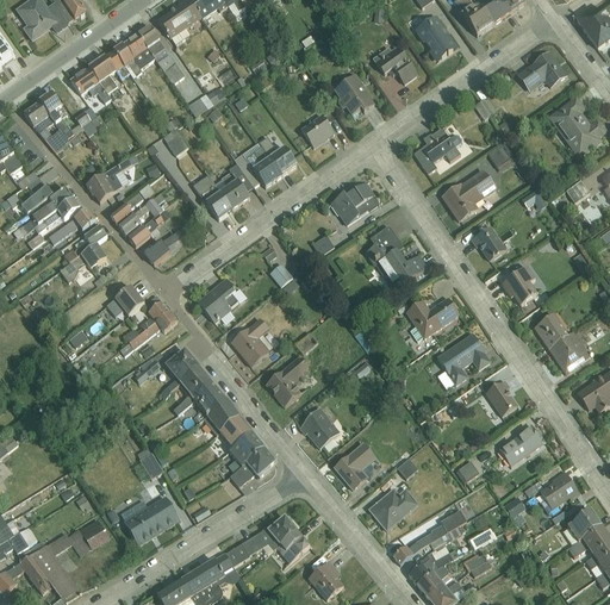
[(69,25),(55,1),(47,6),(43,0),(31,0),(16,10),(35,41),(54,29),(56,32),(69,25)]
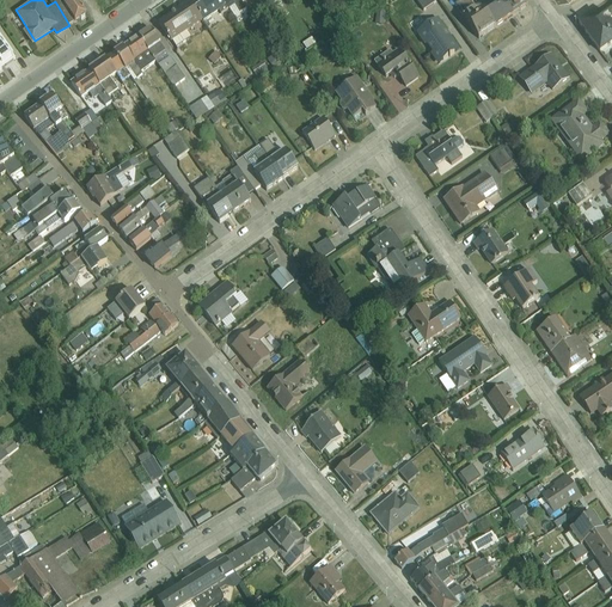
[(65,0),(71,18),(86,12),(81,0),(65,0)]
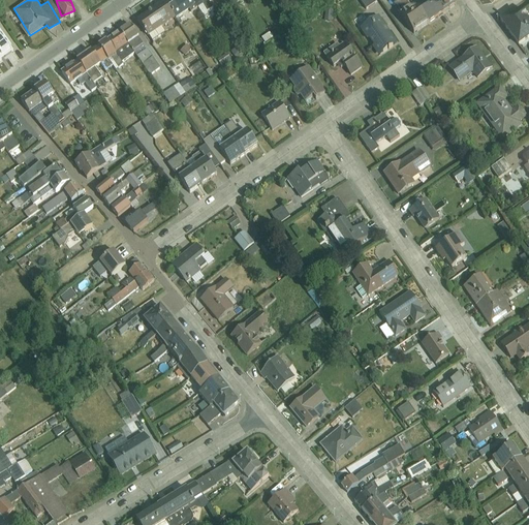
[(163,0),(138,19),(153,37),(197,4),(195,0),(163,0)]
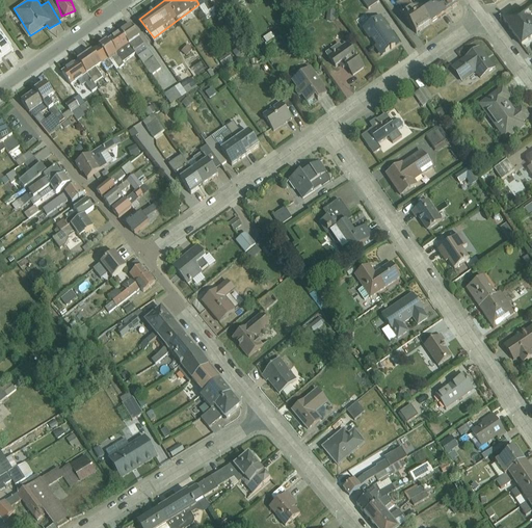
[(432,20),(418,0),(416,0),(402,9),(417,30),(432,20)]
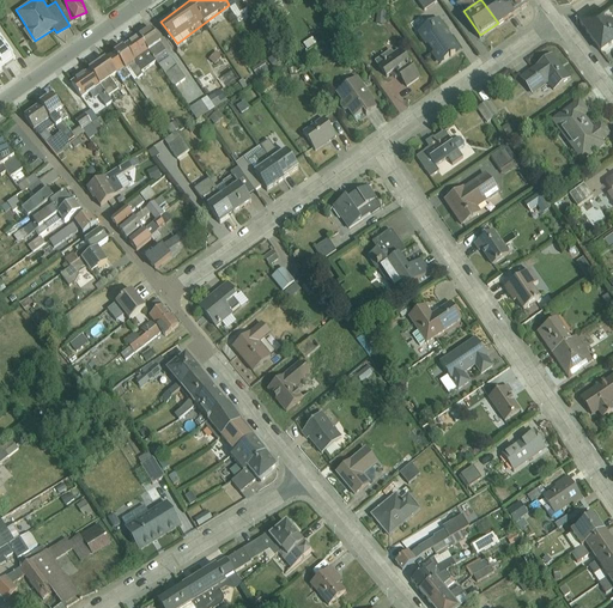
[(527,4),(525,0),(481,0),(498,23),(527,4)]
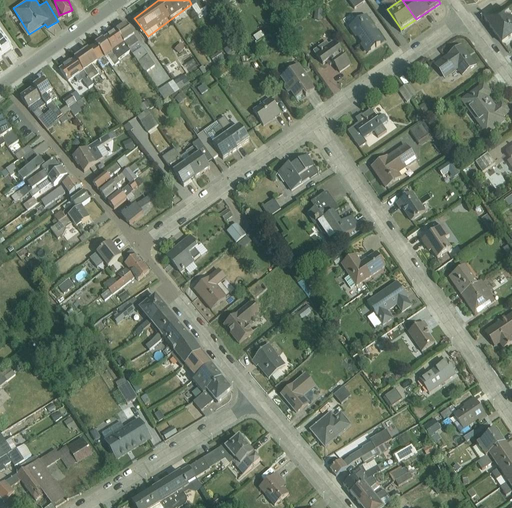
[(484,16),(501,41),(511,33),(511,16),(510,17),(501,4),(484,16)]
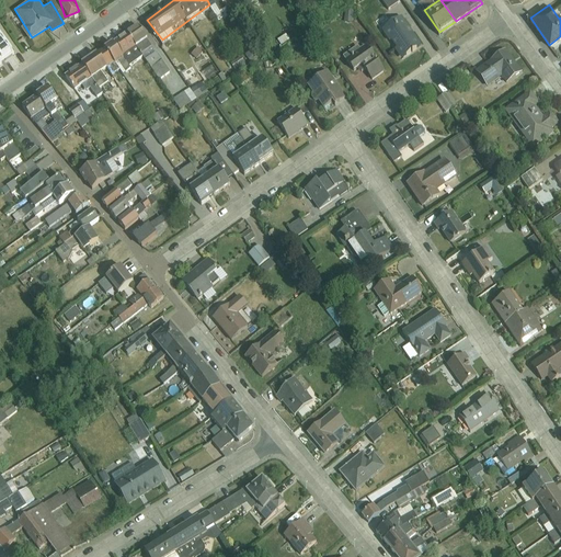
[(353,8),(344,7),(343,20),(351,21),(353,8)]
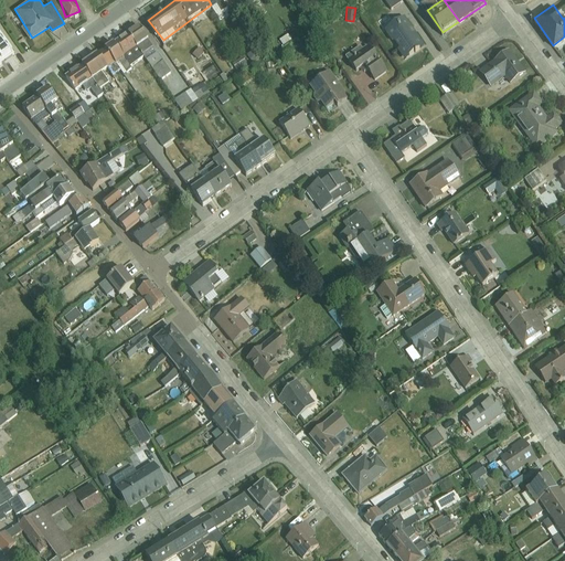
[(403,16),(385,28),(404,53),(420,41),(403,16)]
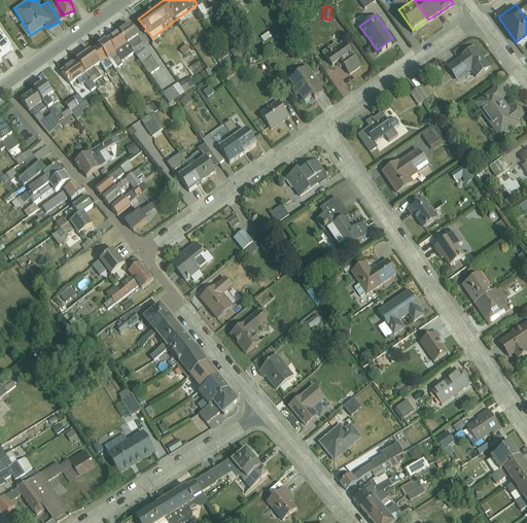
[(131,24),(119,31),(128,42),(138,35),(131,24)]
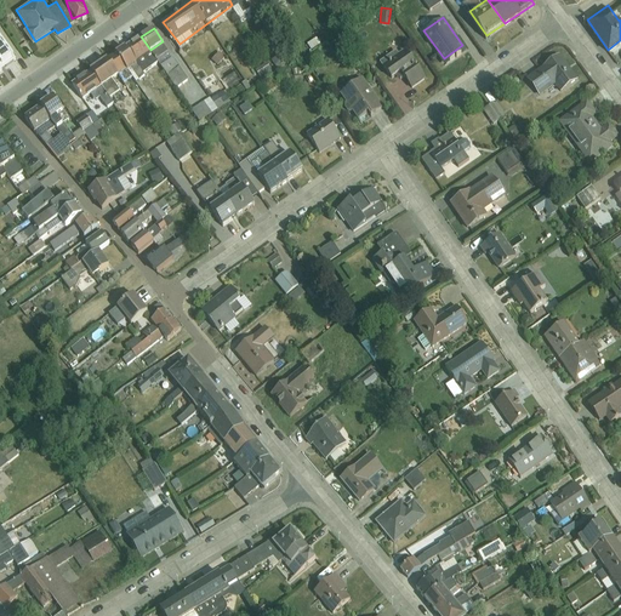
[(312,47),(322,40),(317,34),(307,41),(312,47)]
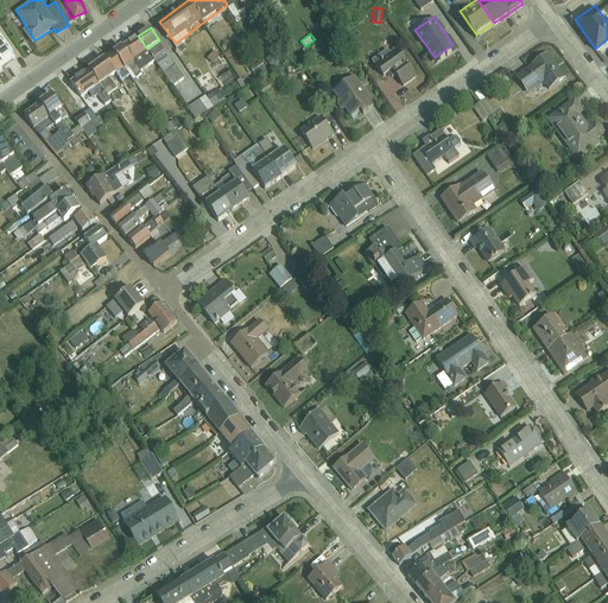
[(138,36),(122,46),(132,59),(147,49),(138,36)]
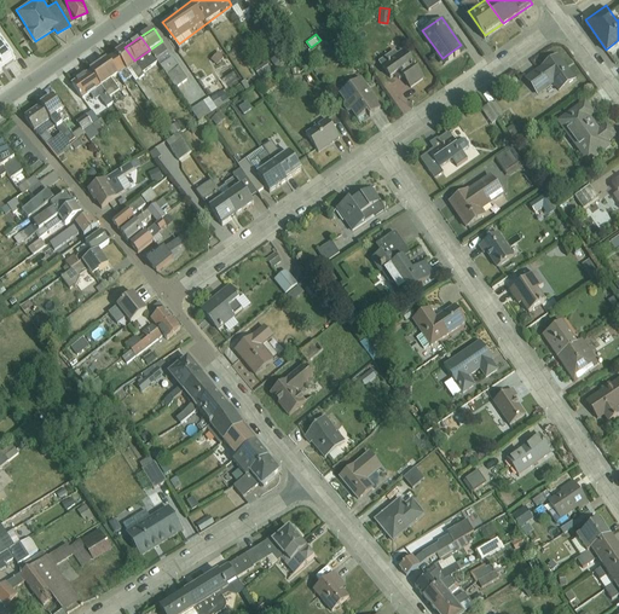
[(348,38),(339,36),(337,51),(347,52),(348,38)]
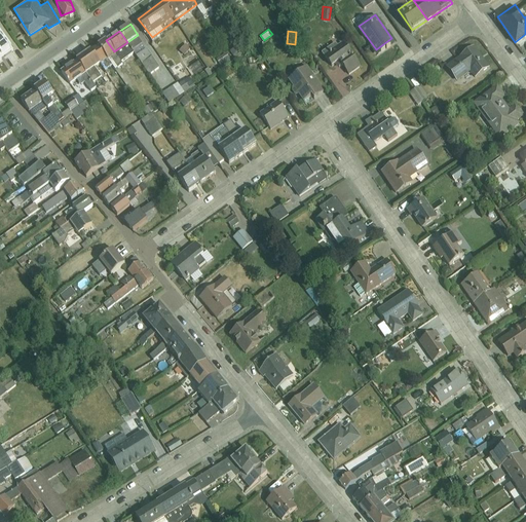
[(138,35),(127,42),(148,73),(159,66),(138,35)]
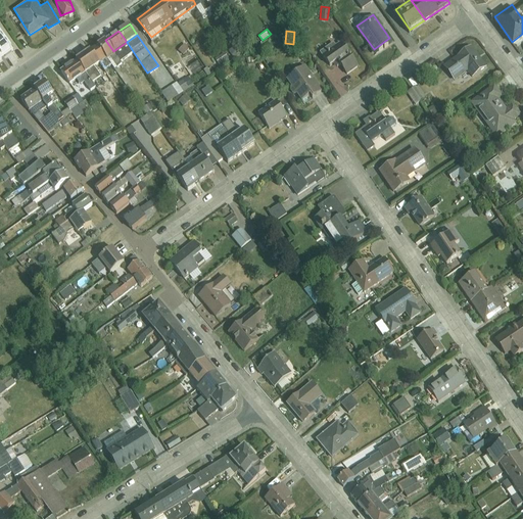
[(97,46),(105,56),(113,51),(105,40),(104,38),(96,44),(97,46)]
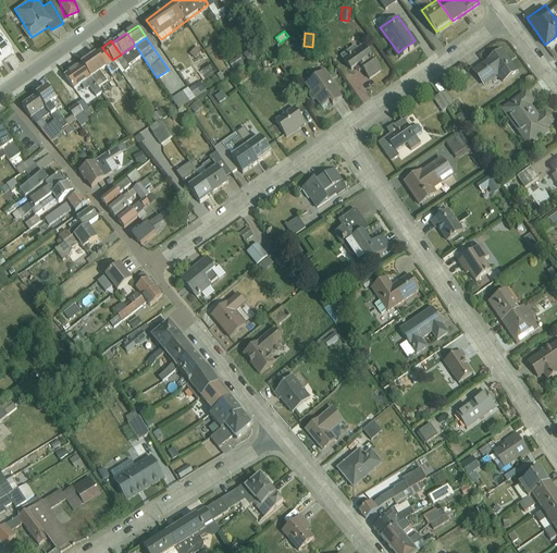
[(355,44),(341,53),(350,68),(358,62),(369,77),(381,69),(363,42),(357,47),(355,44)]
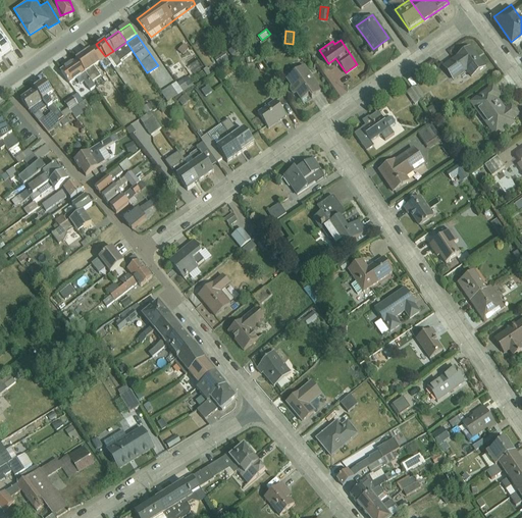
[(184,43),(178,49),(183,53),(188,47),(184,43)]
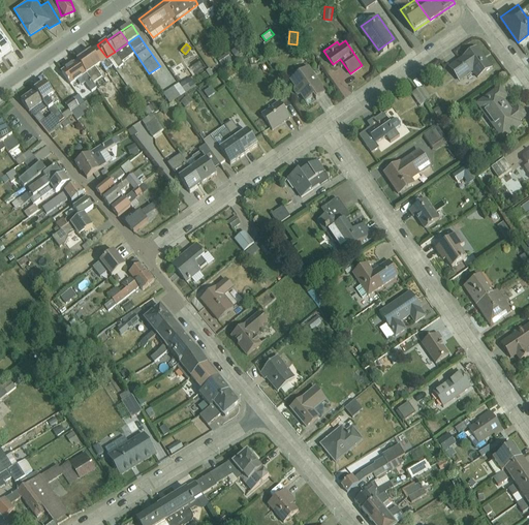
[(476,45),(449,65),(460,80),(472,70),(477,76),(492,66),(476,45)]
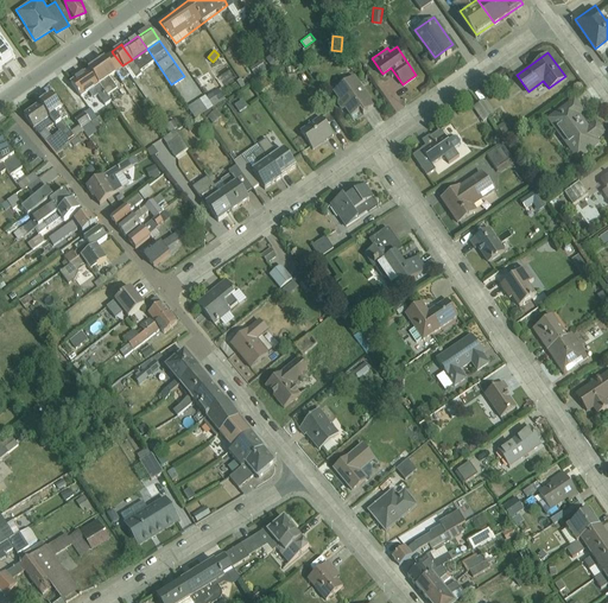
[(107,57),(115,70),(122,65),(113,54),(107,57)]
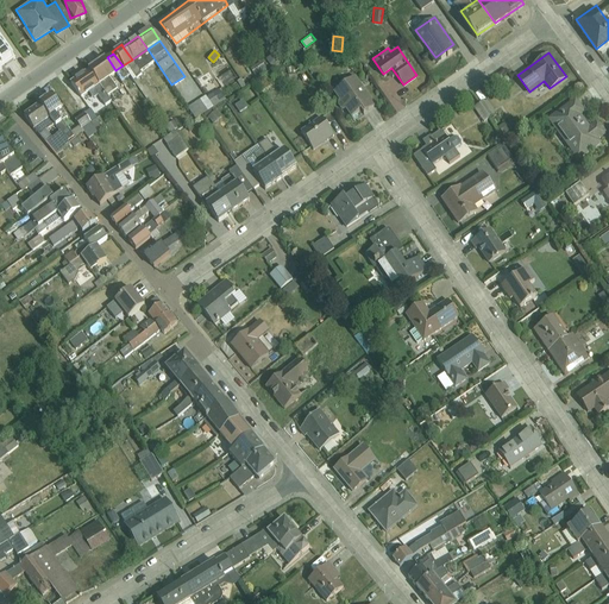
[(106,55),(88,68),(98,82),(115,70),(107,57),(106,55)]
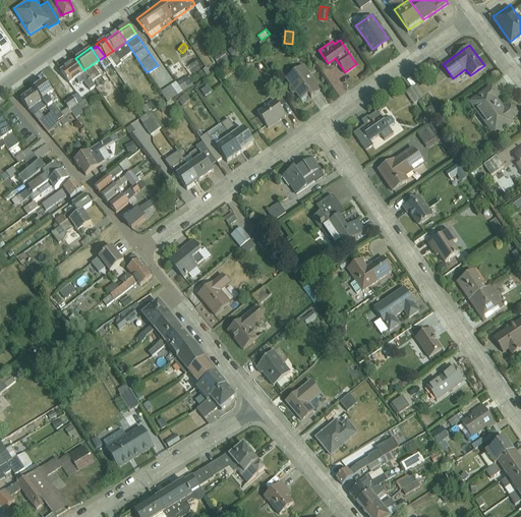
[(75,58),(60,68),(69,80),(83,70),(75,58)]
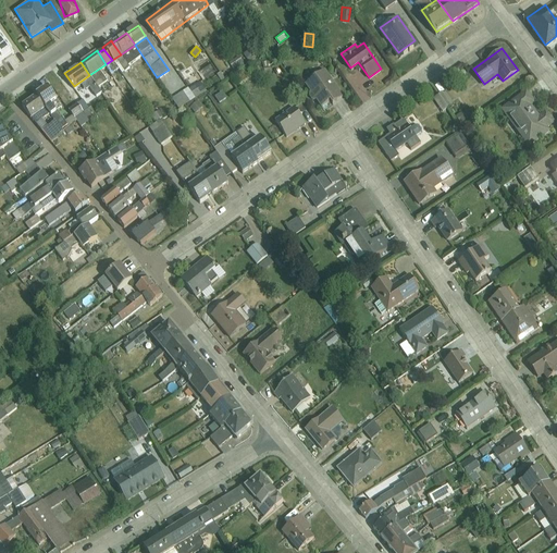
[(199,71),(207,80),(217,71),(210,62),(199,71)]
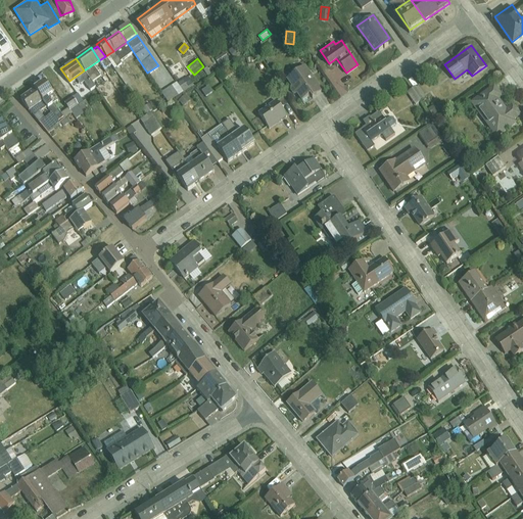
[(302,64),(286,77),(303,101),(321,90),(302,64)]
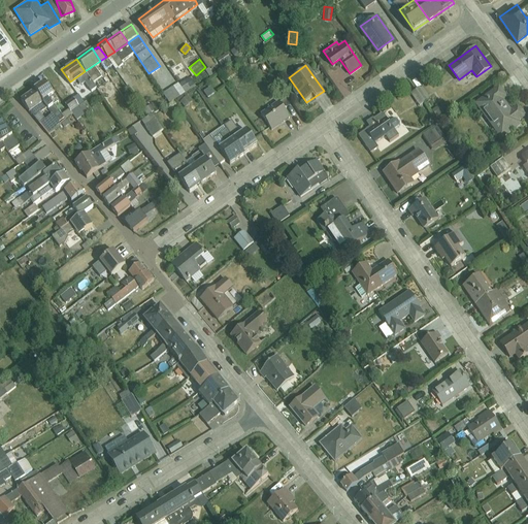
[(56,74),(48,79),(57,90),(64,85),(56,74)]
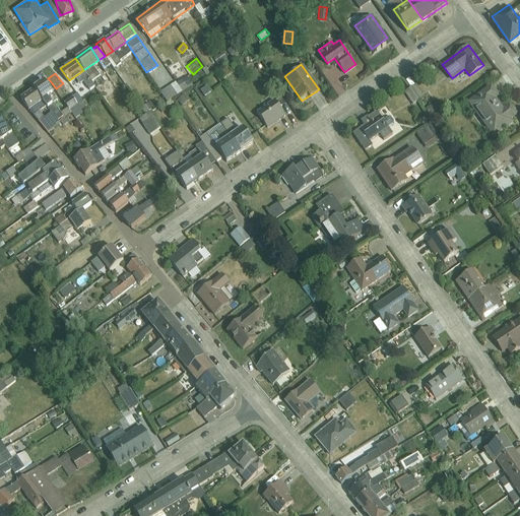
[(44,80),(35,86),(43,99),(52,91),(44,80)]
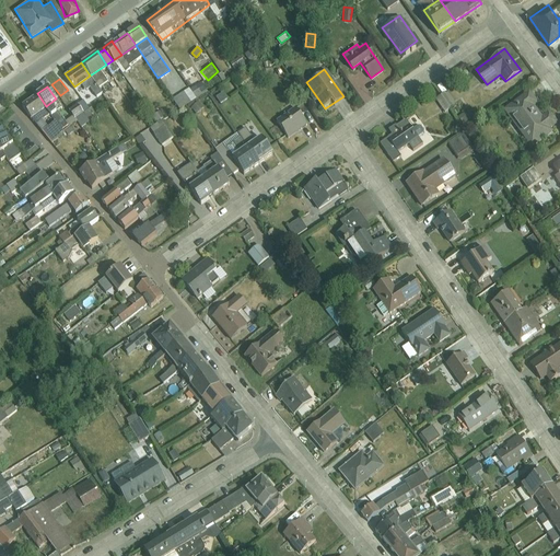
[(187,87),(173,96),(181,107),(195,97),(187,87)]
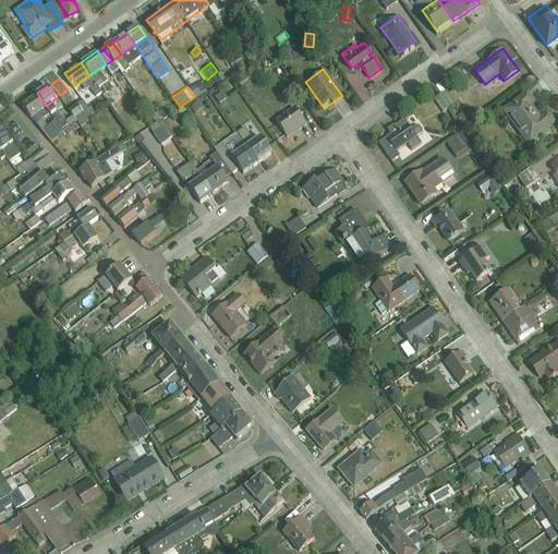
[(536,99),(526,86),(497,107),(528,149),(556,129),(554,125),(557,122),(548,108),(543,111),(535,100),(536,99)]
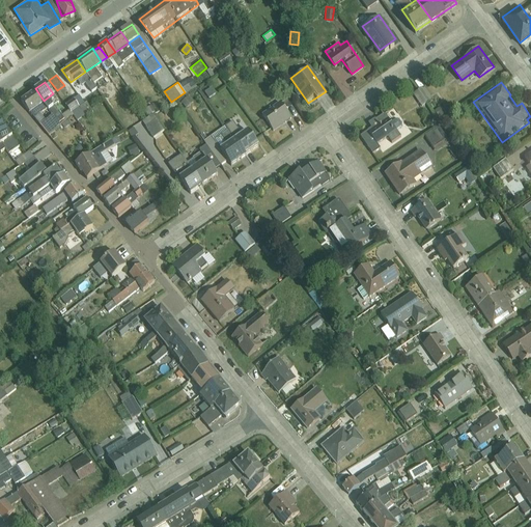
[(423,84),(413,91),(422,104),(432,95),(423,84)]
